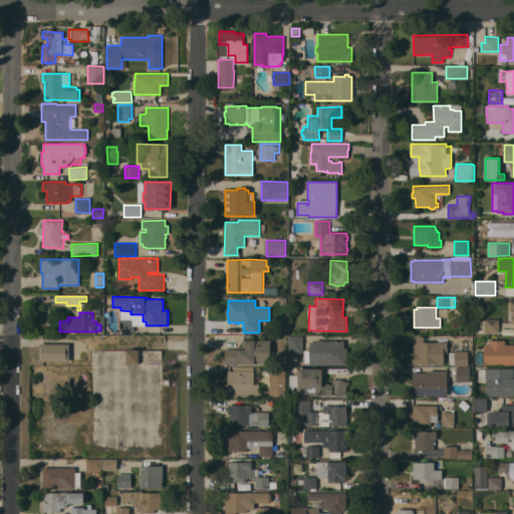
[(134,318),(134,331),(132,331),(132,333),(121,333),(121,331),(119,331),(119,318),(134,318)]
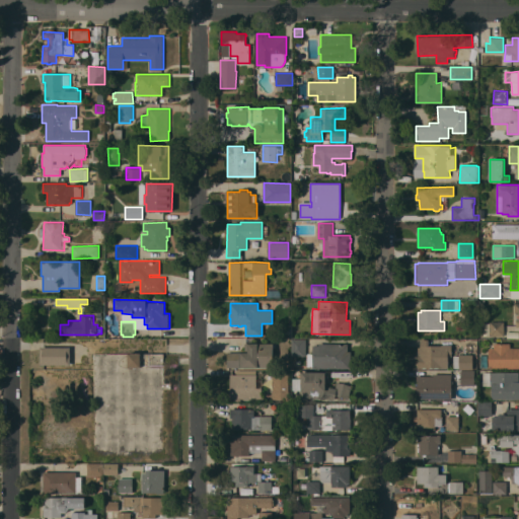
[(504,336),(490,336),(490,321),(504,321),(504,336)]
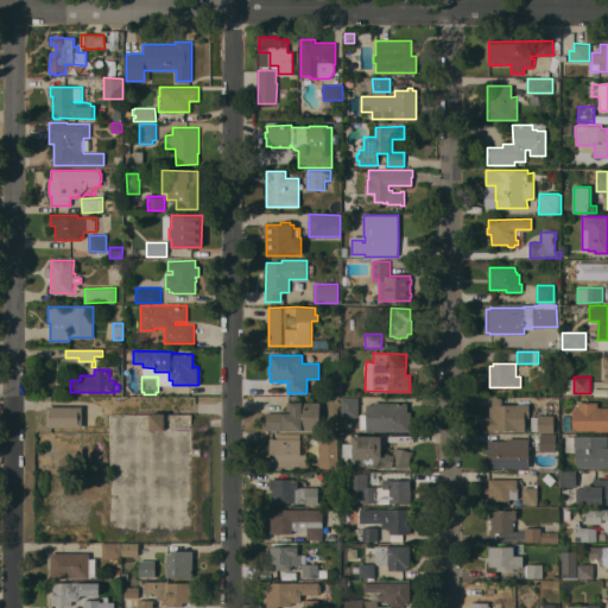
[(358,417),(342,416),(343,398),(359,398),(358,417)]
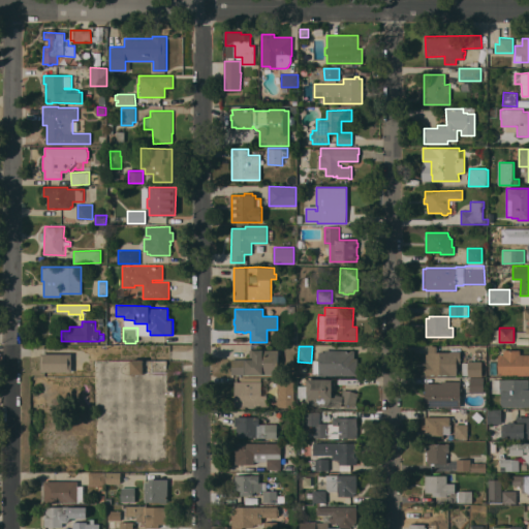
[(449,375),(449,374),(426,374),(426,371),(424,371),(424,367),(427,366),(427,353),(428,353),(428,346),(436,346),(437,351),(461,351),(461,363),(457,363),(457,375),(449,375)]
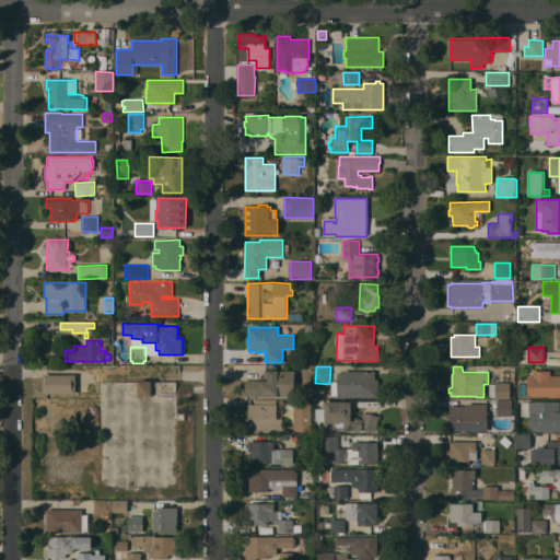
[(265,380),(265,370),(295,370),(295,396),(245,396),(245,380),(265,380)]
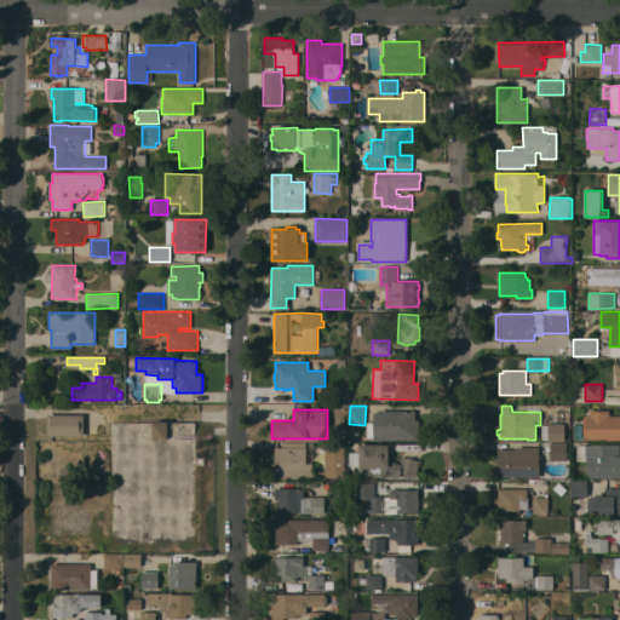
[(415,411),(415,419),(419,419),(419,440),(373,438),(373,437),(366,437),(366,428),(367,428),(367,423),(373,423),(373,412),(380,412),(380,409),(415,411)]
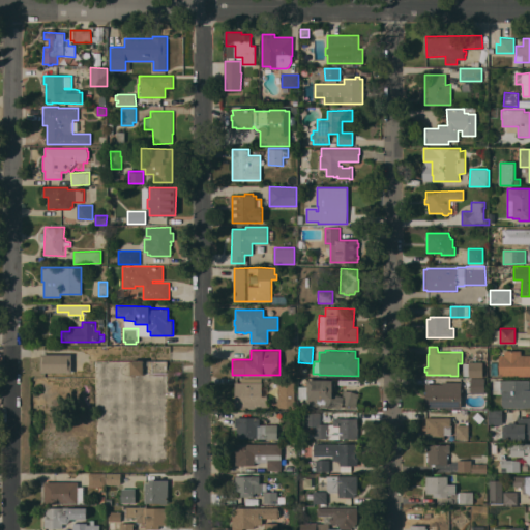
[(529,375),(499,376),(499,355),(504,355),(504,350),(521,350),(521,355),(529,355),(529,375)]
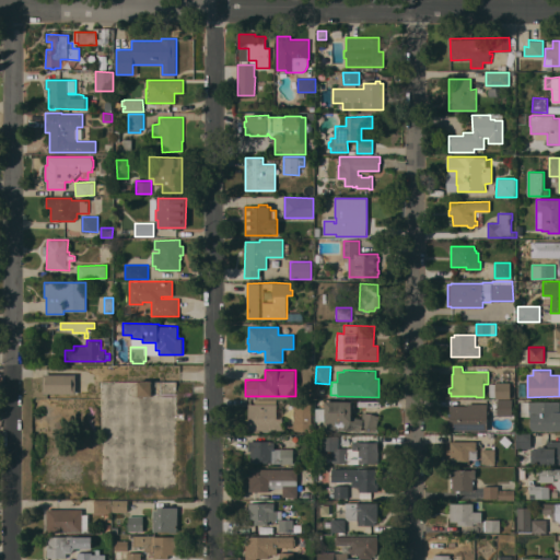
[(44,393),(44,374),(77,374),(77,393),(44,393)]
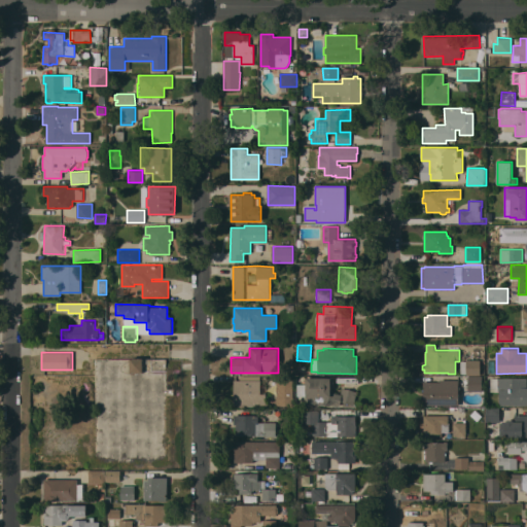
[(131,358),(143,358),(143,373),(131,373),(131,358)]
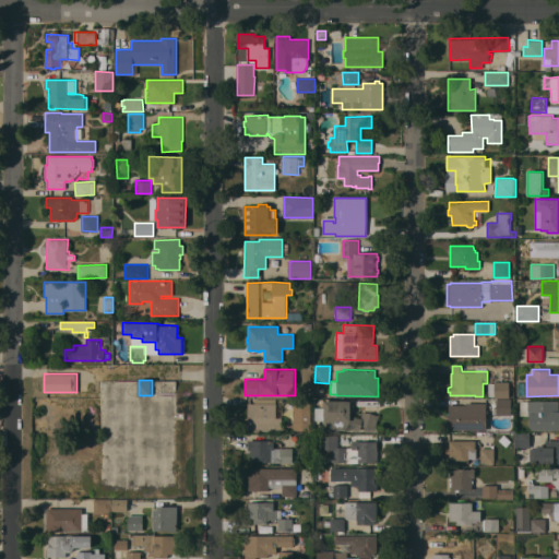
[(509,381),(509,397),(495,397),(495,396),(488,396),(488,382),(495,382),(495,381),(509,381)]
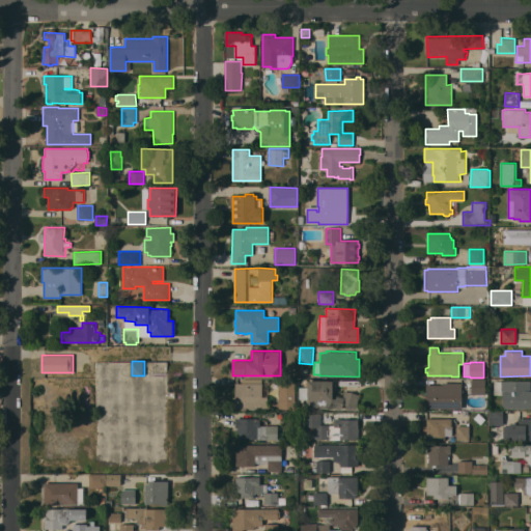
[(485,380),(485,393),(472,394),(472,380),(485,380)]
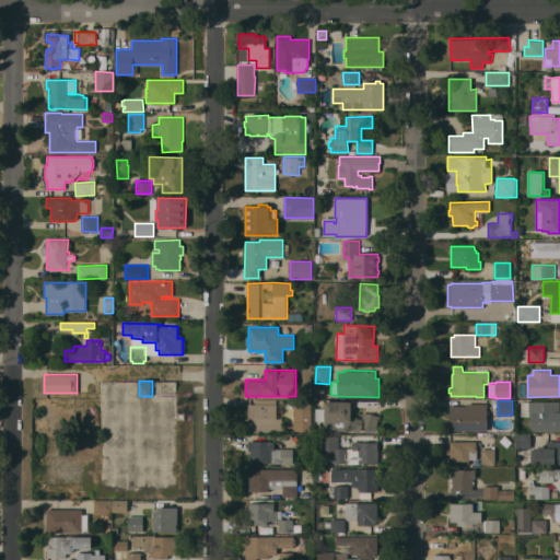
[(312,432),(294,432),(294,401),(312,401),(312,432)]
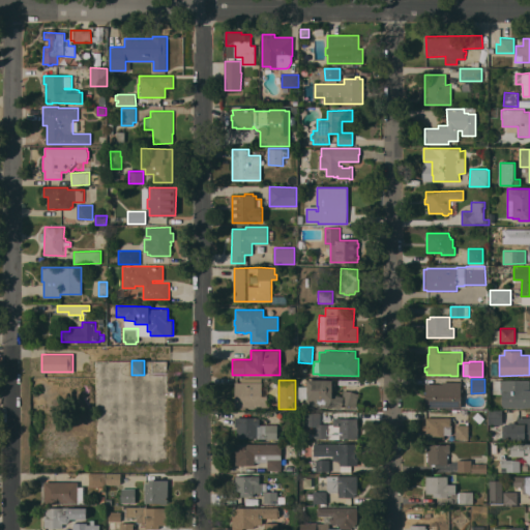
[(299,386),(307,386),(307,380),(335,380),(335,383),(334,383),(334,385),(335,385),(335,387),(334,387),(334,394),(342,396),(344,390),(359,393),(356,407),(343,403),(342,408),(331,405),(330,408),(318,405),(318,406),(307,406),(307,398),(298,398),(299,386)]
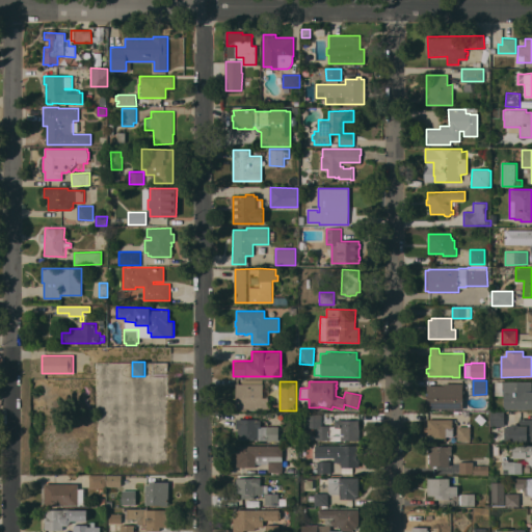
[(531,381),(531,409),(504,409),(504,395),(495,395),(495,381),(531,381)]
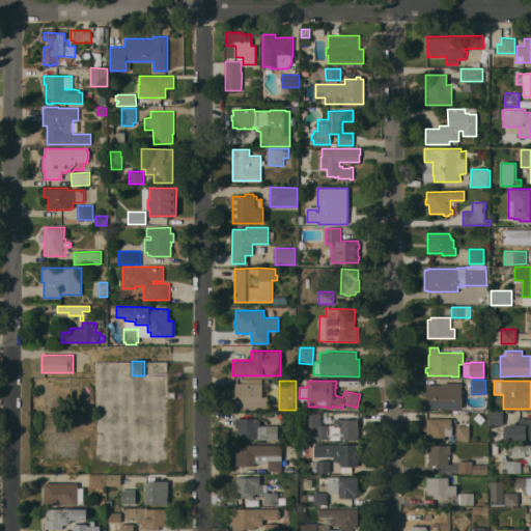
[(235,408),(235,383),(262,383),(262,385),(268,389),(268,408),(235,408)]
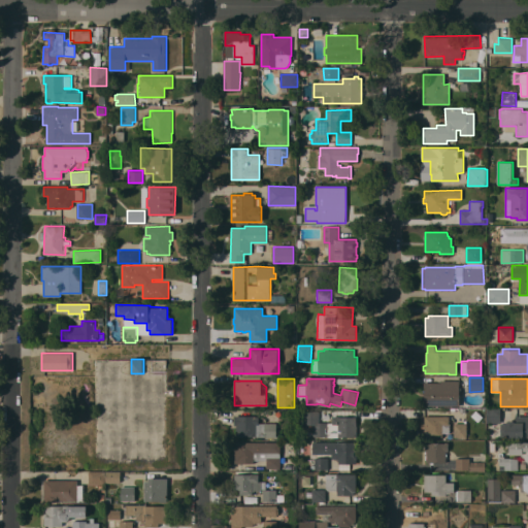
[(425,405),(425,388),(424,388),(424,383),(441,383),(441,381),(460,381),(459,405),(425,405)]
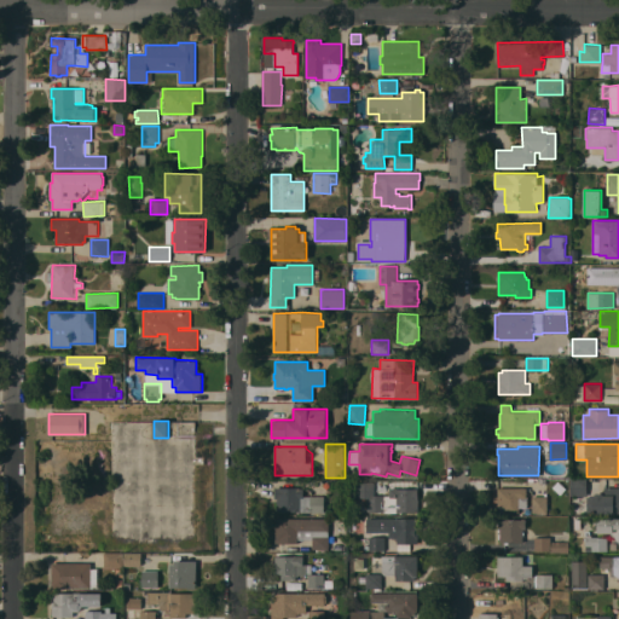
[(586,496),(571,495),(572,480),(586,480),(586,496)]
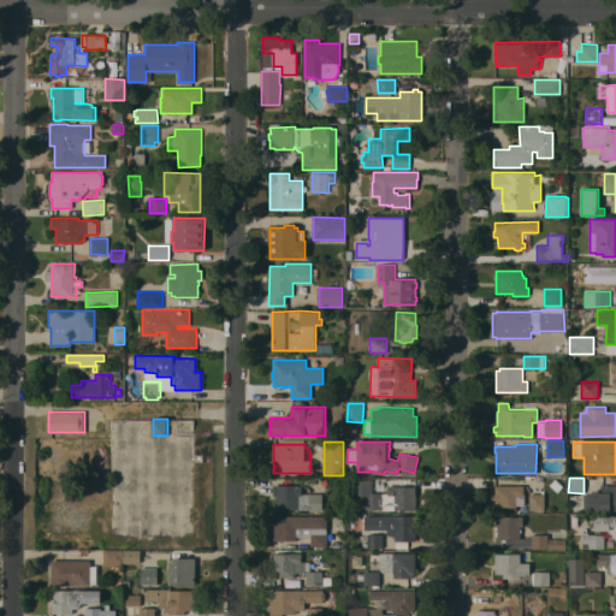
[(323,493),(323,509),(276,509),(276,496),(274,496),(274,485),(302,485),(302,493),(323,493)]
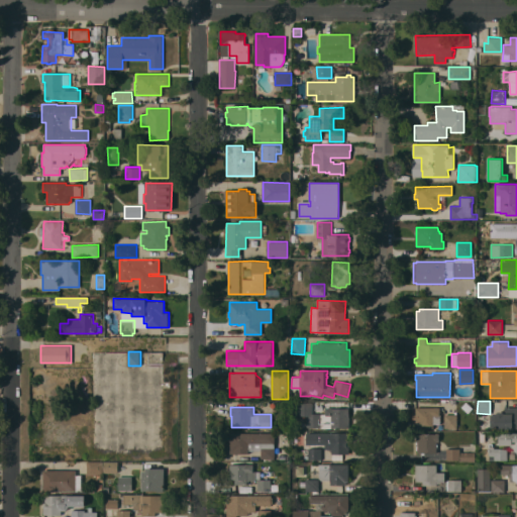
[(320,428),(320,427),(306,427),(306,415),(298,415),(298,407),(320,407),(320,414),(325,414),(325,408),(349,408),(349,427),(332,427),(332,428),(320,428)]
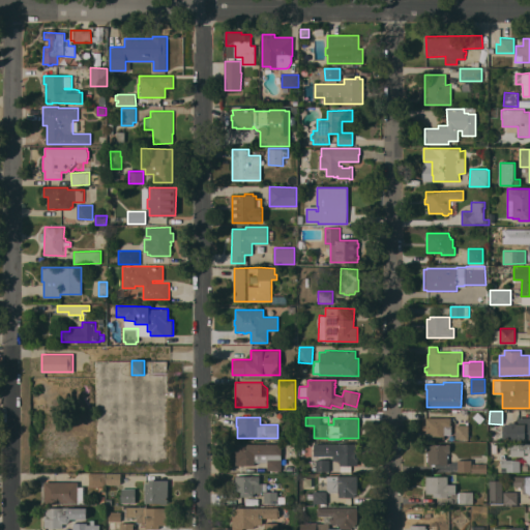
[(450,417),(450,420),(451,420),(451,423),(450,423),(450,427),(451,427),(451,435),(444,435),(444,439),(427,439),(427,417),(450,417)]
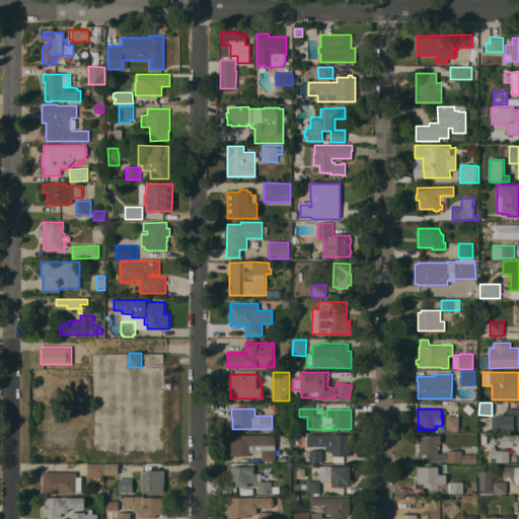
[(518,409),(518,430),(497,430),(497,429),(492,429),(492,417),(497,417),(497,416),(499,416),(499,415),(500,413),(505,413),(506,415),(507,415),(507,409),(518,409)]
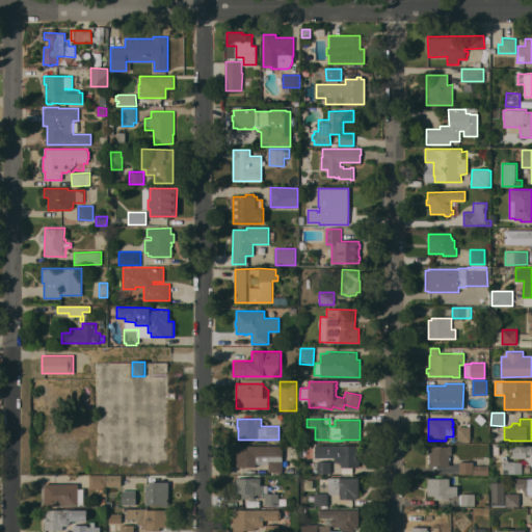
[(470,441),(457,441),(457,426),(471,426),(470,441)]
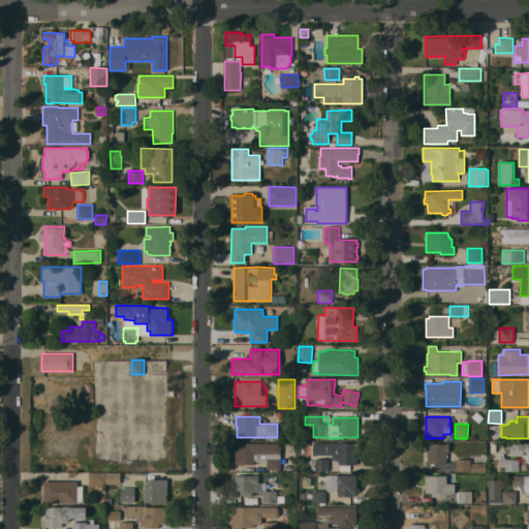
[(268,469),(267,461),(254,461),(254,464),(236,464),(236,442),(280,442),(281,469),(268,469)]
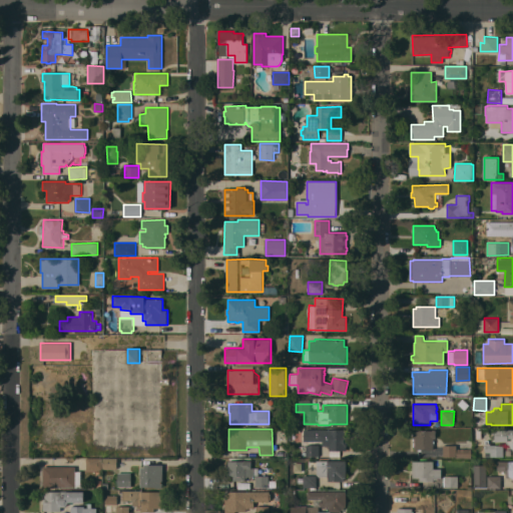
[(347,429),(347,446),(346,446),(346,450),(329,450),(329,446),(323,446),(323,441),(304,441),(304,429),(347,429)]
